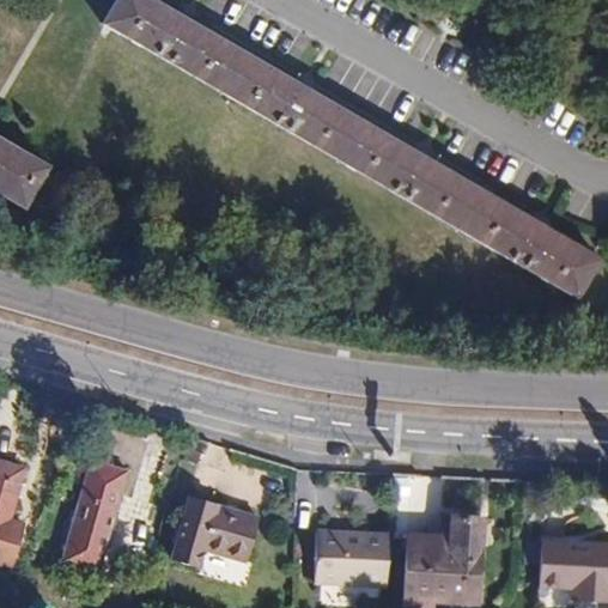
[(577,295),(601,255),(548,225),(551,219),(543,216),(535,211),(533,216),(429,157),(432,151),(424,146),(417,143),(413,147),(310,89),(312,84),(306,80),(298,76),(296,80),(193,20),(195,16),(187,11),(180,7),(177,11),(157,0),(114,0),(101,20),(577,295)]
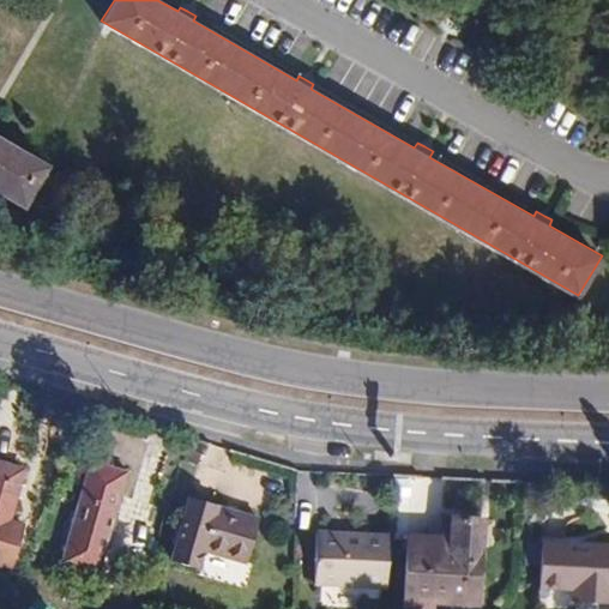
[(0,192),(20,205),(46,163),(0,137),(0,192)]
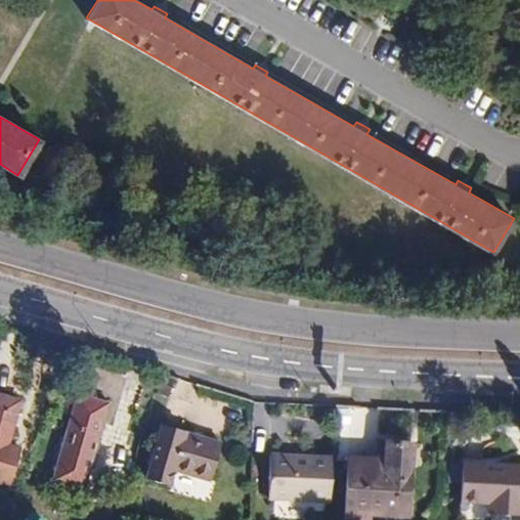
[(24,397),(0,389),(0,437),(9,441),(24,397)]
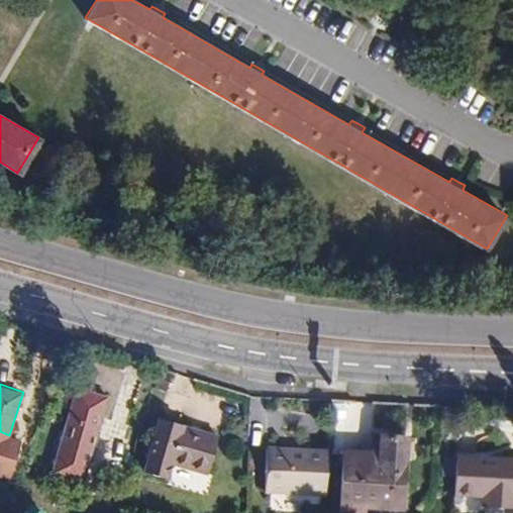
[(108,394),(76,384),(52,470),(83,480),(108,394)]
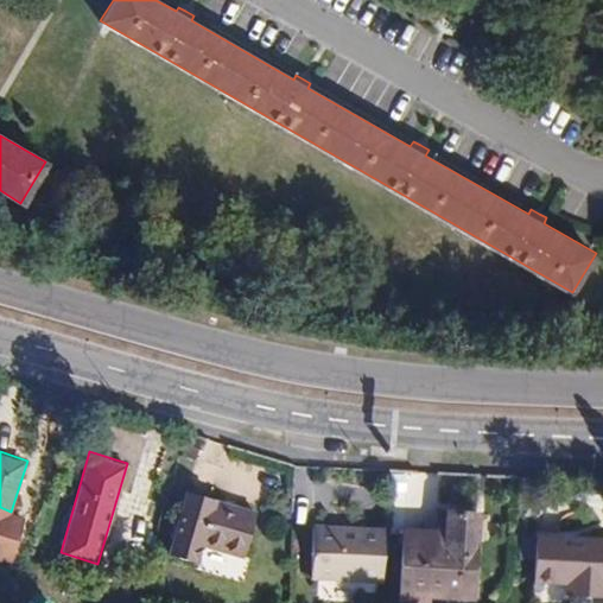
[(219,496),(192,488),(172,553),(198,562),(205,538),(248,551),(260,513),(217,499),(219,496)]
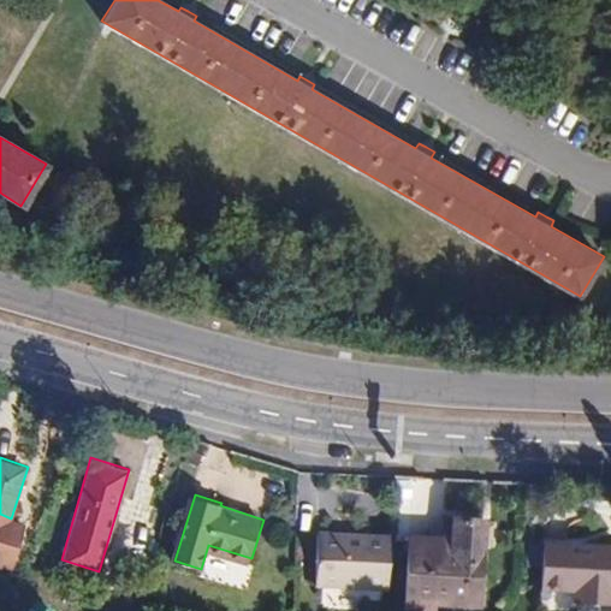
[(454,514),(452,543),(408,540),(405,609),(433,610),(433,598),(479,600),(484,515),(454,514)]
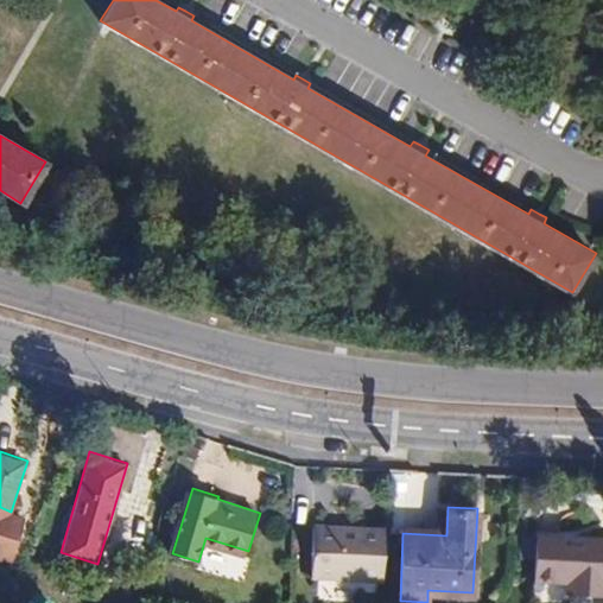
[(313,571),(386,575),(387,526),(316,522),(313,571)]
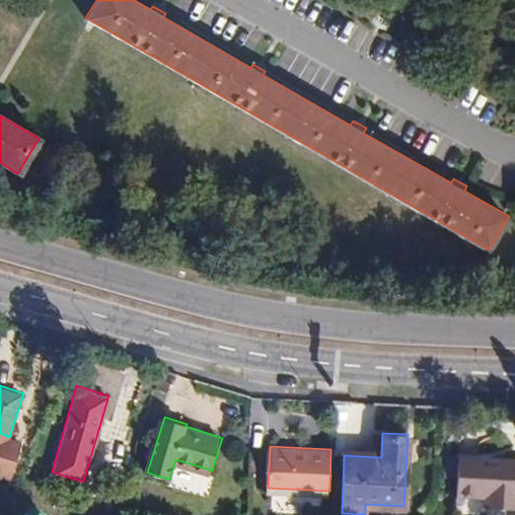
[(461,493),(490,494),(499,494),(499,505),(514,505),(514,456),(462,455),(461,493)]
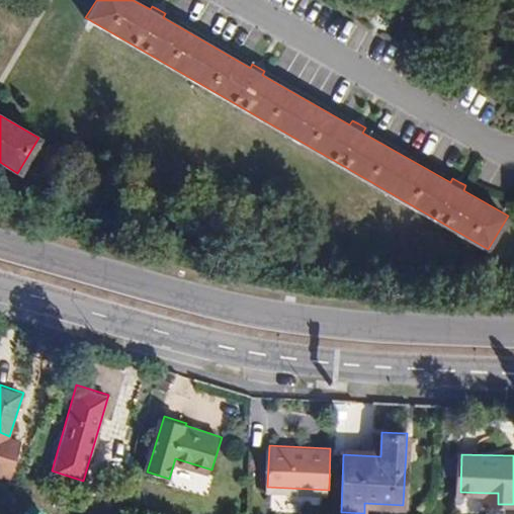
[(457,509),(481,506),(480,493),(455,496),(457,509)]
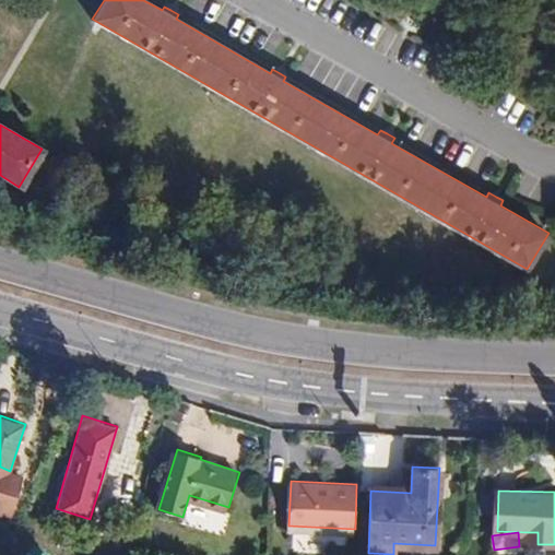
[(538,532),(528,532),(528,544),(538,544),(538,532)]
